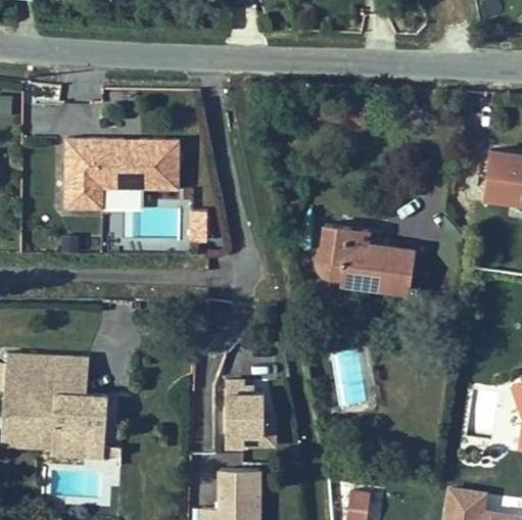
[(0,115),(9,116),(9,95),(0,95),(0,115)]
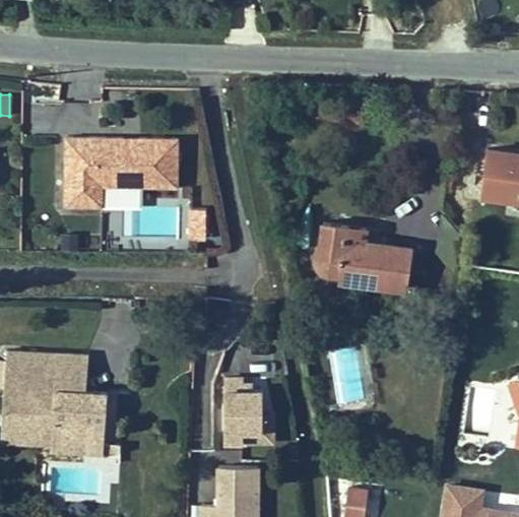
[(122,139),(64,138),(63,207),(101,208),(101,188),(176,189),(177,140),(137,139),(137,149),(122,149),(122,139)]
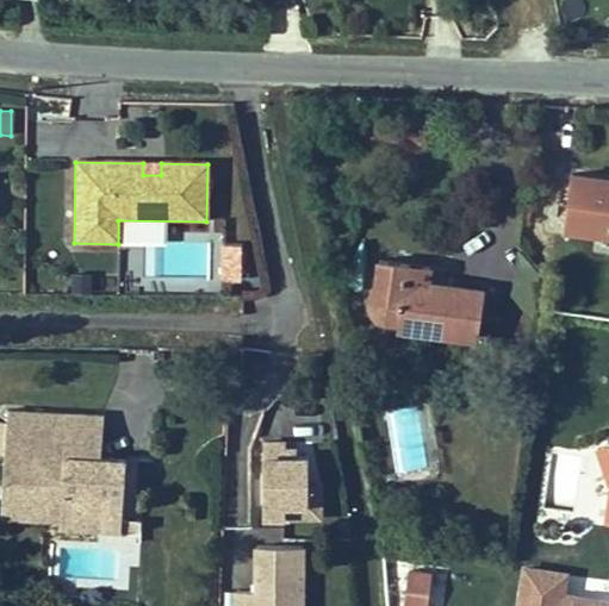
[(161,163),(143,163),(143,175),(161,175),(161,163)]
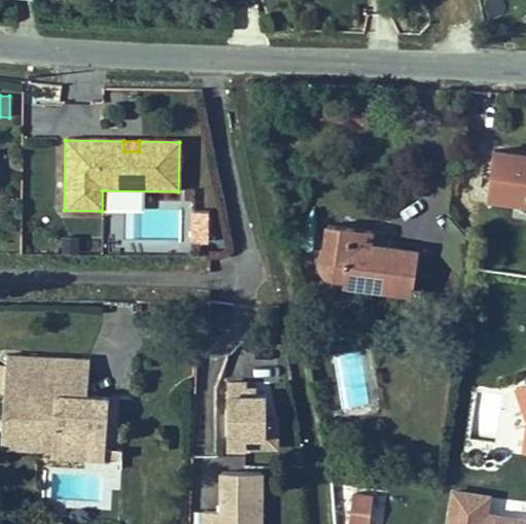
[(525,158),(495,153),(489,200),(525,205),(525,158)]
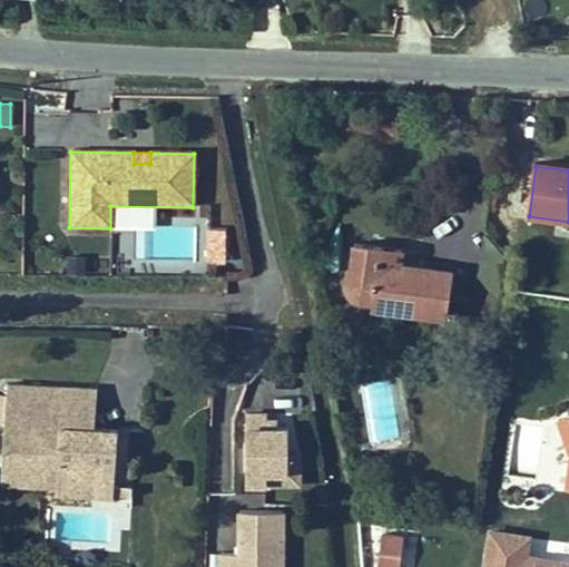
[(224,264),(226,228),(206,227),(205,263),(224,264)]
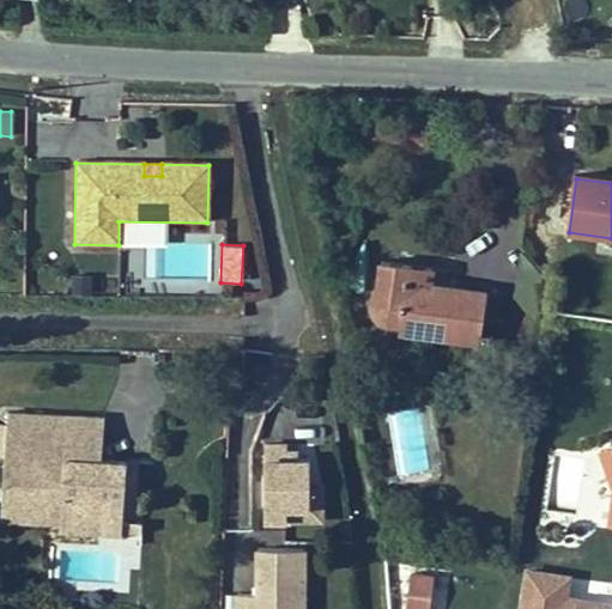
[(430,286),(406,282),(408,268),(382,265),(379,290),(375,290),(373,309),(374,314),(377,318),(381,321),(386,323),(401,324),(400,333),(478,343),(485,293),(430,286)]
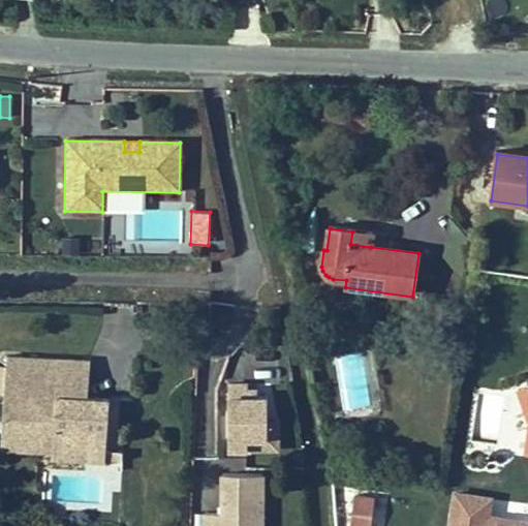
[(352,231),(350,244),(371,247),(373,235),(352,231)]
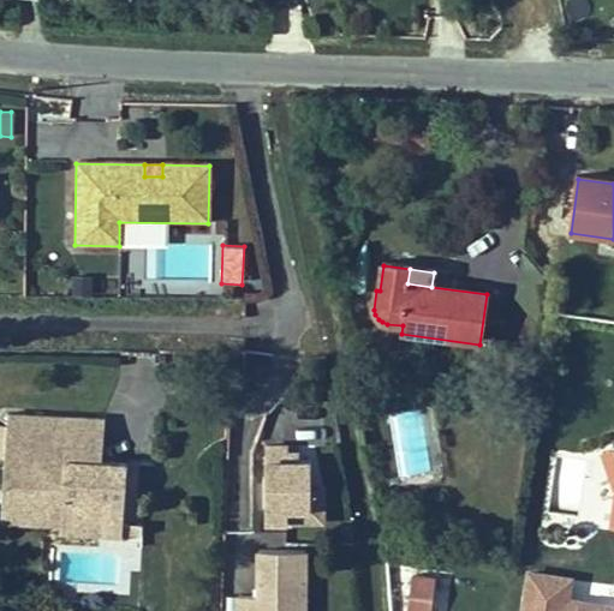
[(101,466),(66,462),(70,423),(9,418),(5,461),(16,462),(15,485),(4,485),(1,514),(61,517),(60,522),(93,525),(94,504),(124,508),(127,467),(101,466)]
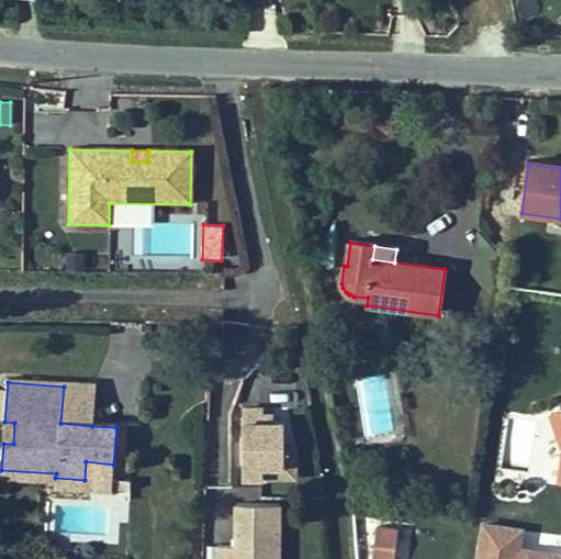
[(60,423),(92,426),(96,389),(64,387),(60,423)]
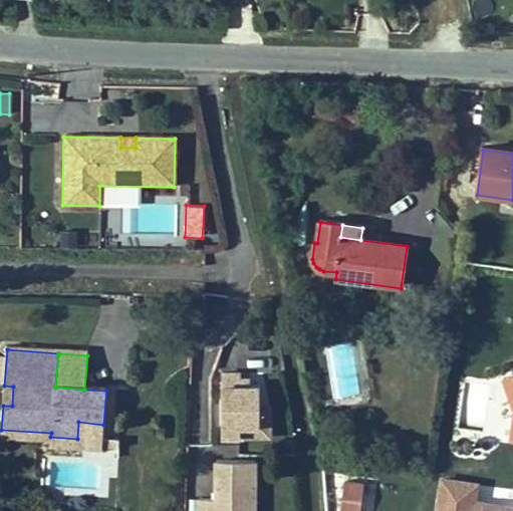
[(239,382),(239,372),(219,372),(220,440),(271,440),(270,407),(260,407),(260,382),(239,382)]
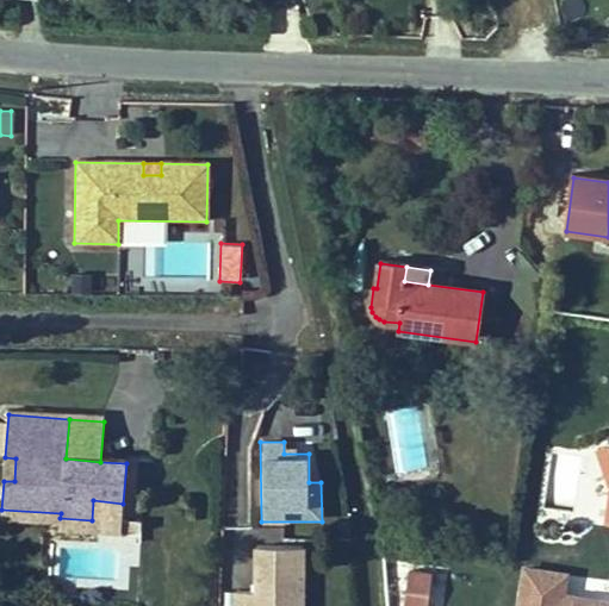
[(5,457),(4,481),(14,481),(16,458),(5,457)]
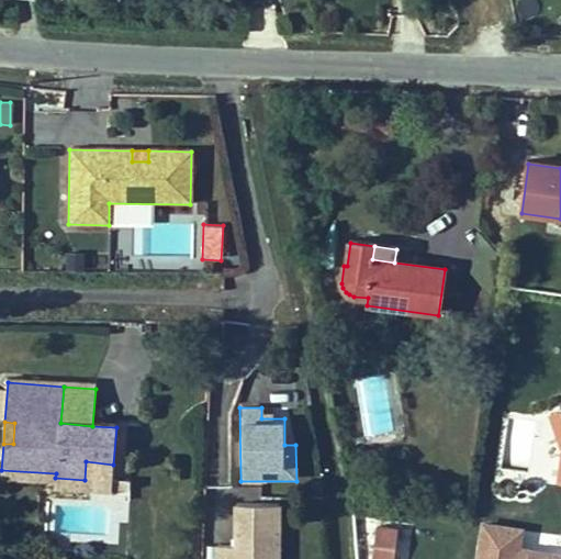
[(86,461),(85,480),(55,478),(55,484),(54,492),(111,495),(113,465),(86,461)]
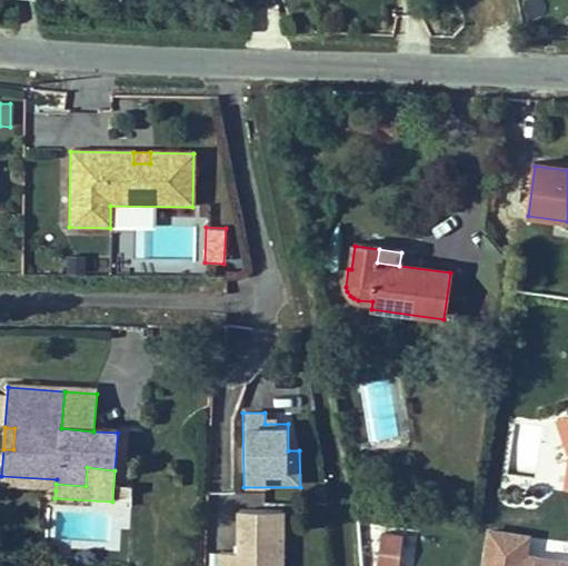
[(0,486),(56,490),(56,484),(57,479),(1,476),(0,486)]
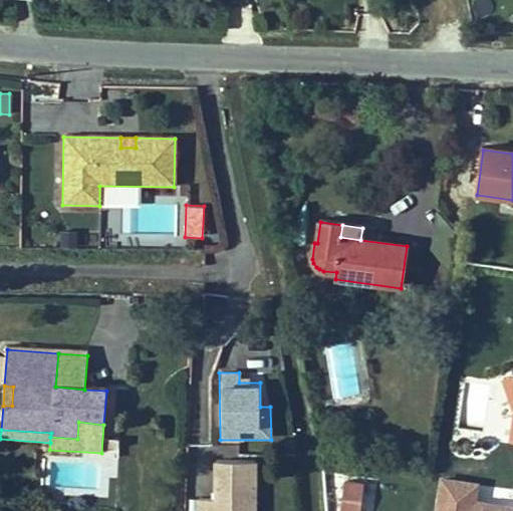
[(195,498),(194,510),(255,510),(256,460),(213,460),(212,498),(195,498)]
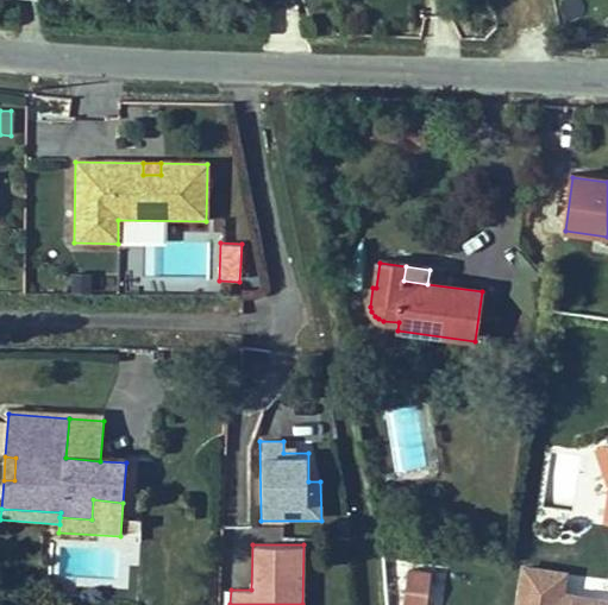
[(519,567),(513,604),(607,604),(607,600),(563,594),(566,574),(519,567)]
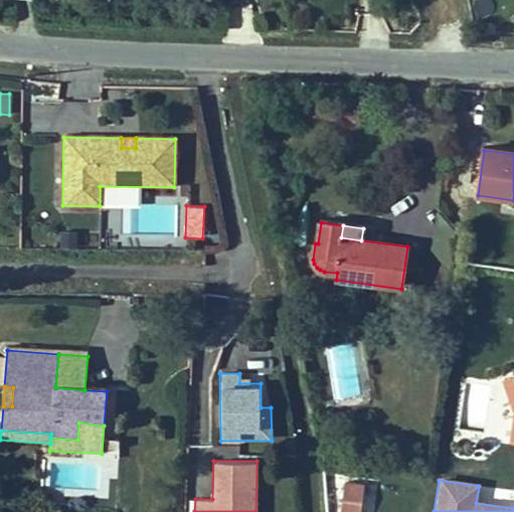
[(360,511),(362,483),(342,481),(339,511),(360,511)]
